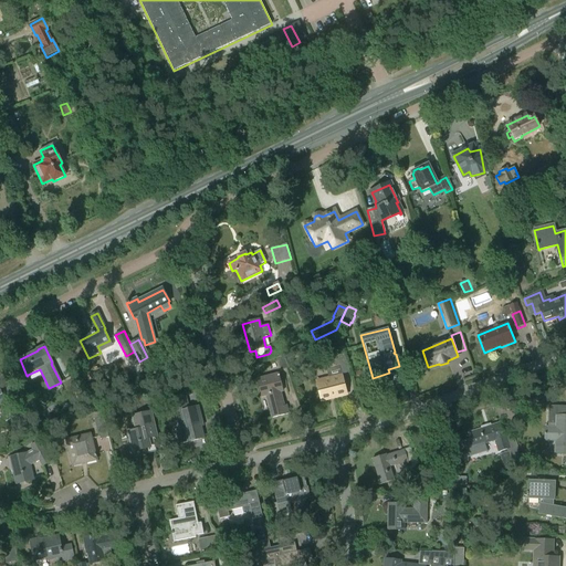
[(348,370),(344,355),(337,357),(339,368),(341,373),(348,370)]
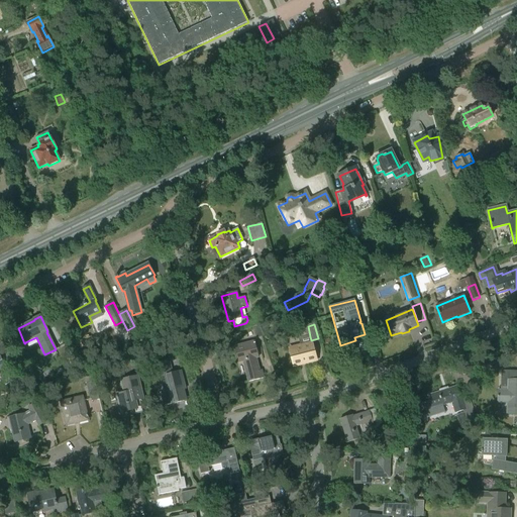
[(250,328),(256,340),(264,337),(257,325),(250,328)]
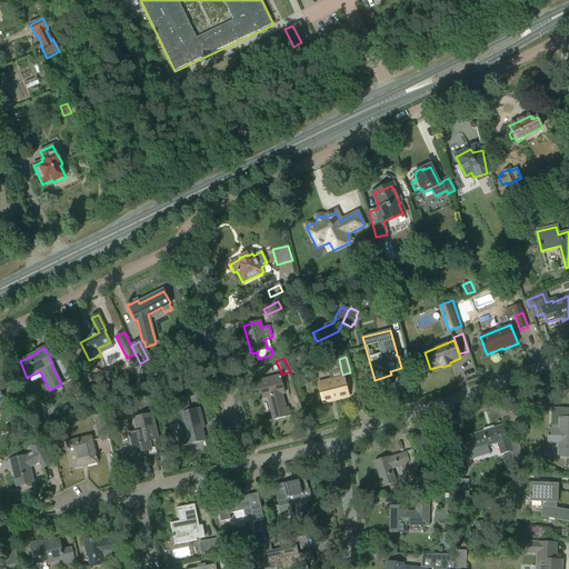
[(348,397),(342,375),(341,370),(332,372),(329,373),(331,381),(319,385),(323,401),(333,399),(333,400),(348,397)]
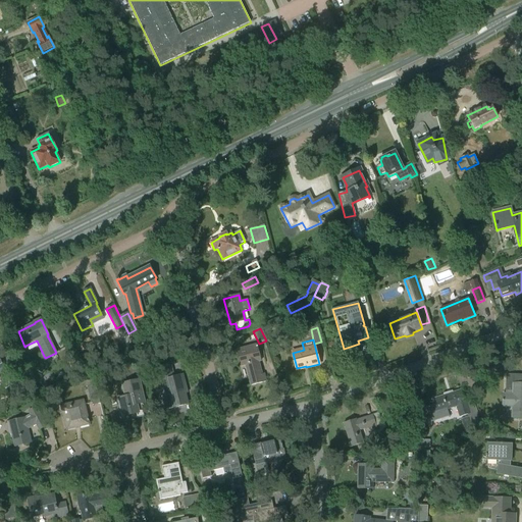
[(258,362),(261,361),(258,346),(237,351),(241,366),(246,365),(252,386),(266,382),(264,374),(262,375),(258,362)]
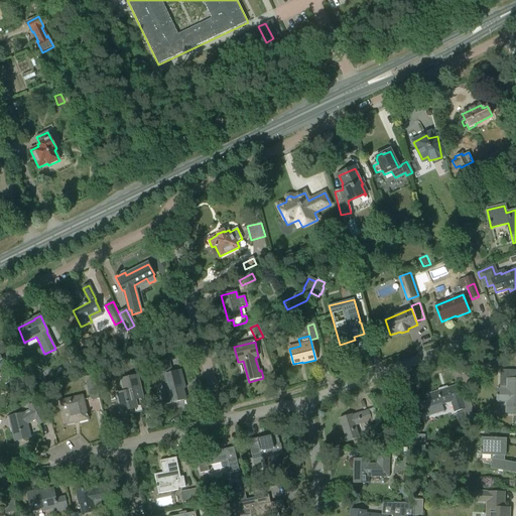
[(158,370),(160,377),(164,376),(171,403),(185,400),(182,385),(184,384),(180,371),(172,373),(168,359),(157,362),(159,370),(158,370)]
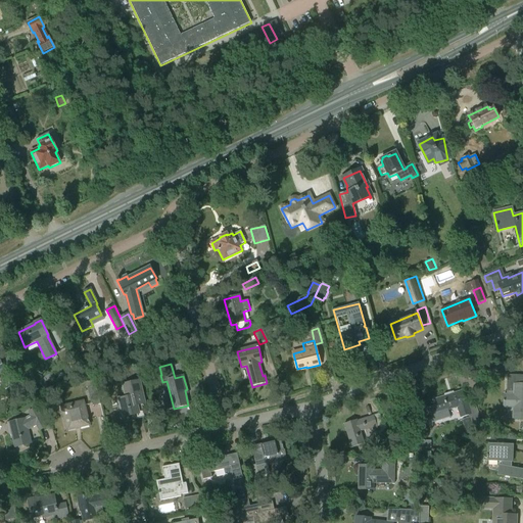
[(513,419),(522,419),(522,376),(507,375),(507,387),(507,392),(513,392),(513,394),(504,394),(504,408),(513,408),(513,419)]
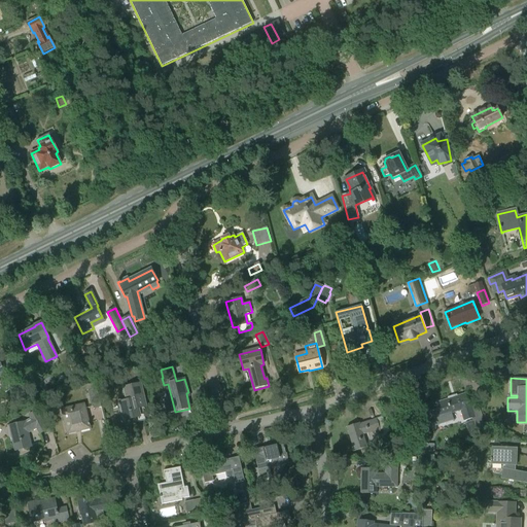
[(16,403),(25,399),(16,383),(9,387),(16,403)]
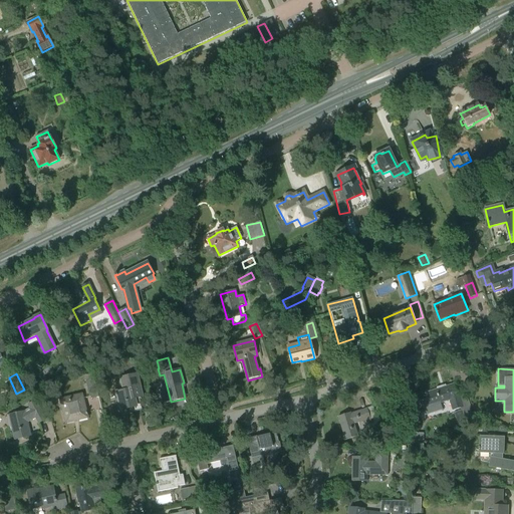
[(139,398),(138,392),(141,391),(137,374),(120,378),(123,391),(116,393),(120,411),(137,407),(135,399),(139,398)]
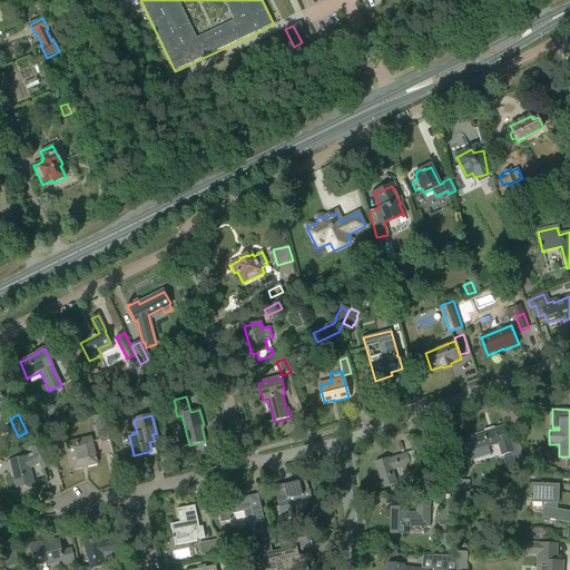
[(100,441),(100,443),(109,441),(105,421),(95,423),(99,441),(100,441)]
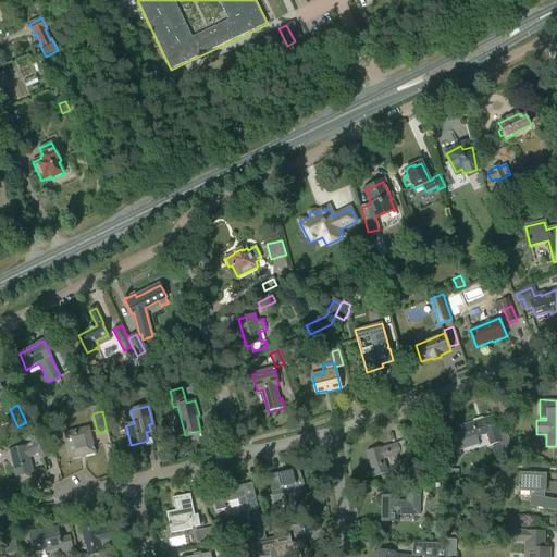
[(492,445),(502,442),(498,433),(493,417),(462,426),(465,433),(456,436),(460,450),(470,447),(468,440),(477,437),(477,438),(479,437),(479,436),(487,434),(492,445)]
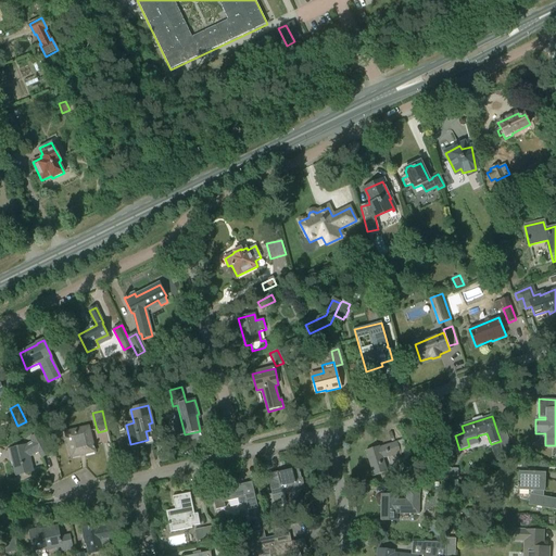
[(37,430),(45,425),(42,421),(35,426),(37,430)]
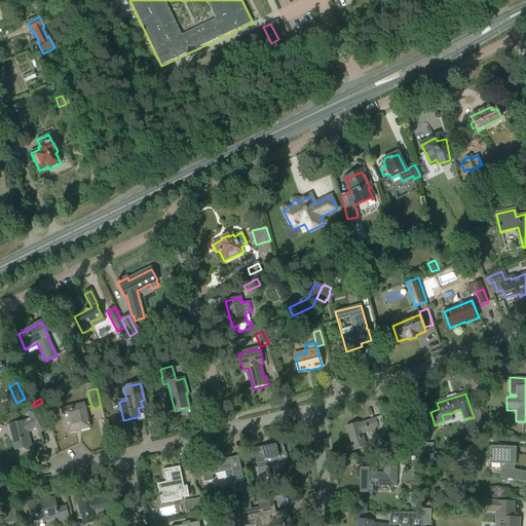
[(62,410),(68,434),(89,427),(88,424),(89,424),(89,422),(88,423),(84,408),(73,411),(72,410),(71,410),(70,408),(62,410)]
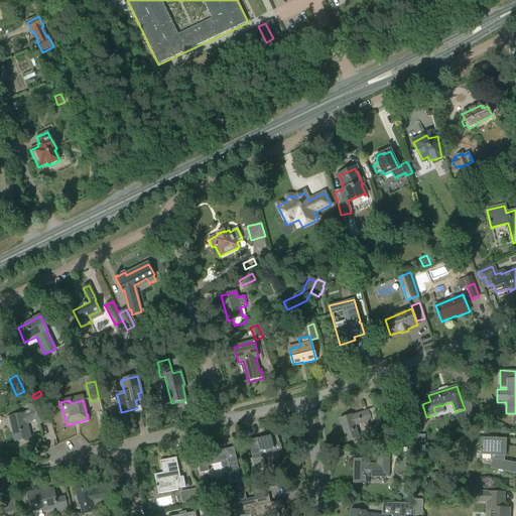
[(30,410),(25,413),(9,417),(15,441),(30,437),(27,423),(35,419),(38,425),(46,421),(35,403),(28,407),(30,410)]
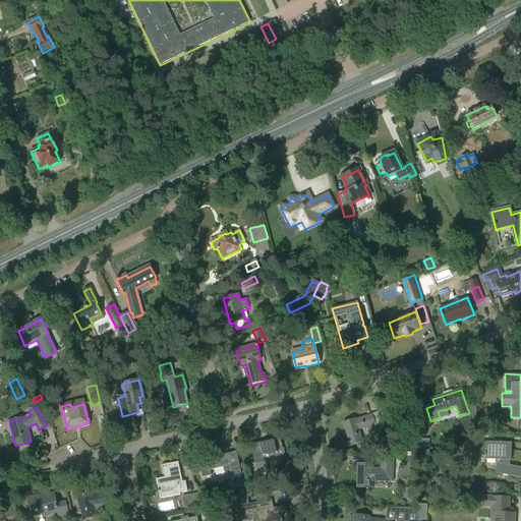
[(472,431),(477,431),(477,413),(467,416),(472,431)]
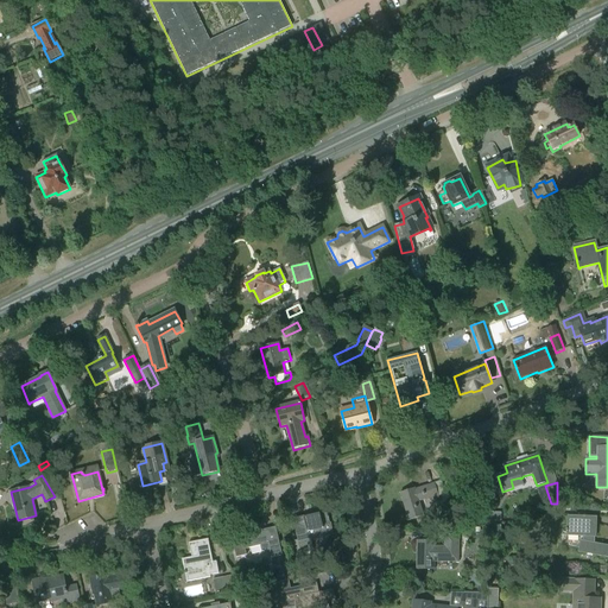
[(400,493),(409,521),(423,517),(419,502),(430,499),(431,501),(439,499),(435,483),(416,489),(415,489),(400,493)]
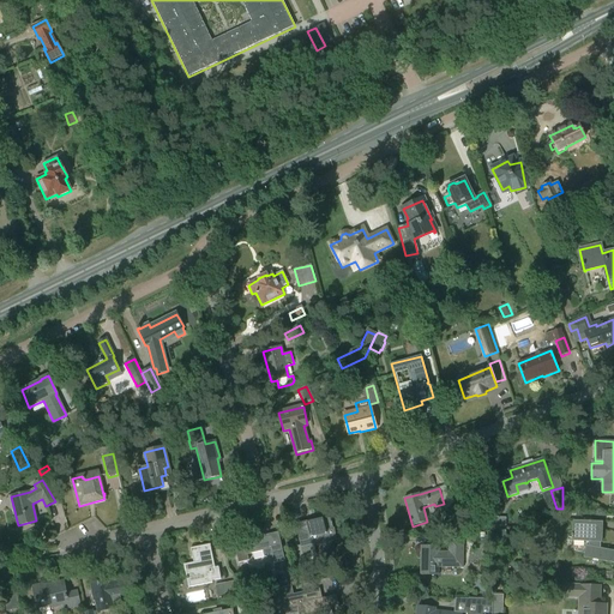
[(564,494),(564,507),(573,507),(573,494),(564,494)]
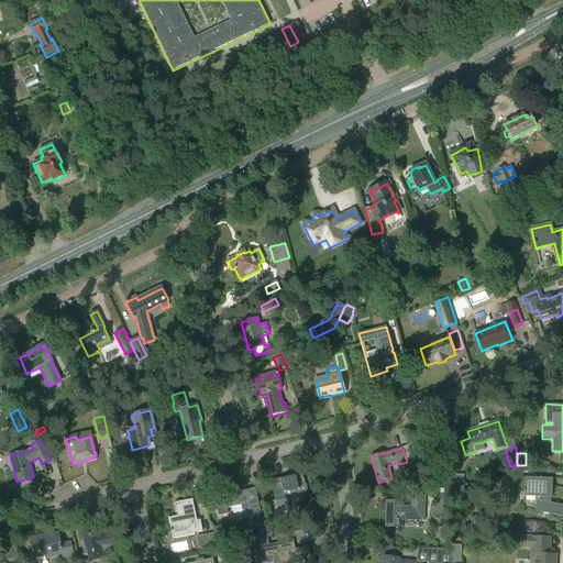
[(309,496),(306,485),(305,485),(302,475),(283,481),(283,478),(271,481),(275,501),(271,503),(274,514),(278,512),(290,510),(287,499),(293,498),(299,501),(302,496),(307,495),(307,496),(309,496)]
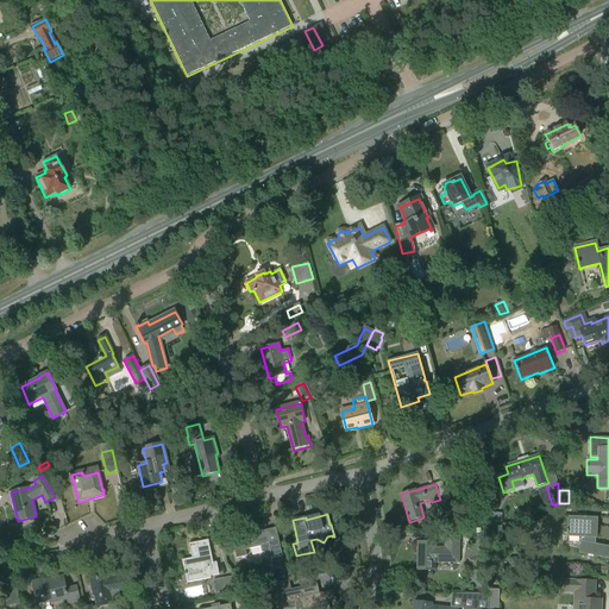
[(567,537),(583,538),(583,541),(581,541),(578,553),(608,558),(608,546),(595,544),(595,538),(597,538),(597,518),(586,518),(586,516),(583,516),(583,518),(569,516),(567,527),(566,527),(566,533),(567,533),(567,537)]
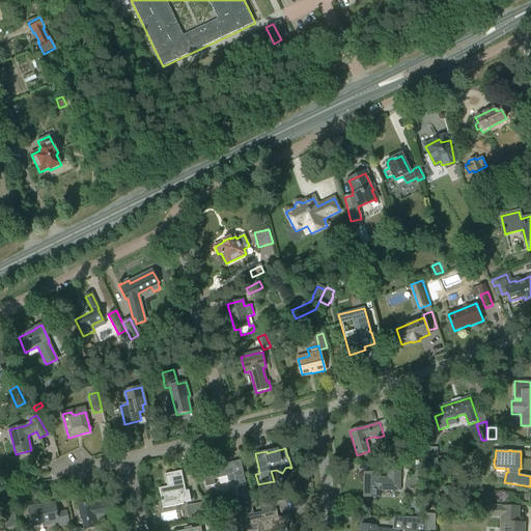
[(235,481),(236,487),(246,485),(241,460),(226,464),(225,460),(207,465),(211,480),(227,477),(228,482),(235,481)]
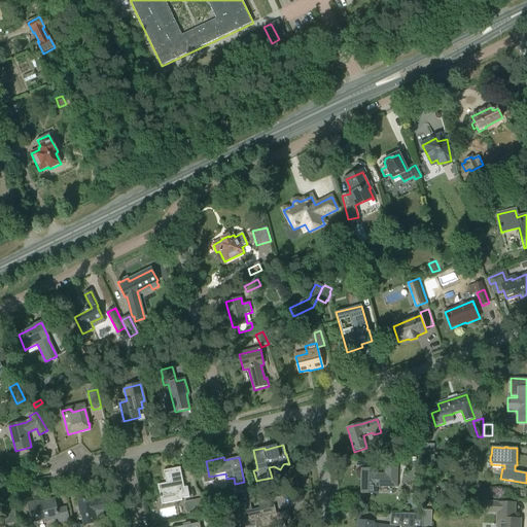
[(385,473),(377,473),(377,469),(361,469),(361,493),(377,494),(377,487),(397,487),(397,464),(385,463),(385,473)]
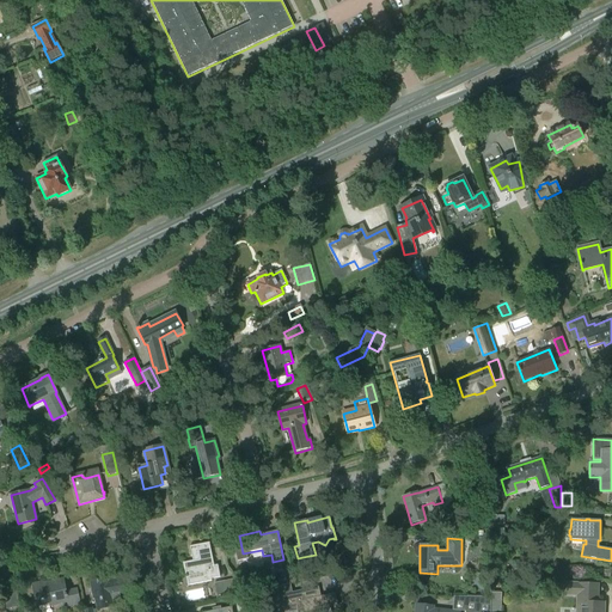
[(187,577),(189,586),(189,585),(212,580),(210,576),(216,575),(209,544),(190,548),(194,562),(184,563),(183,563),(187,575),(185,575),(187,577)]
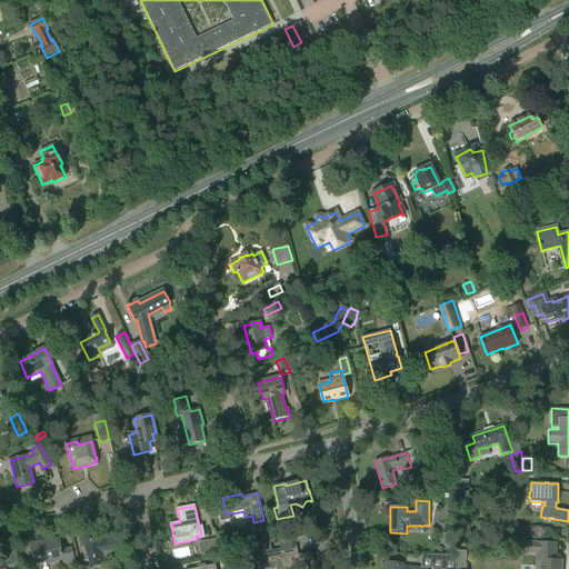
[(263,528),(267,543),(276,541),(272,526),(263,528)]
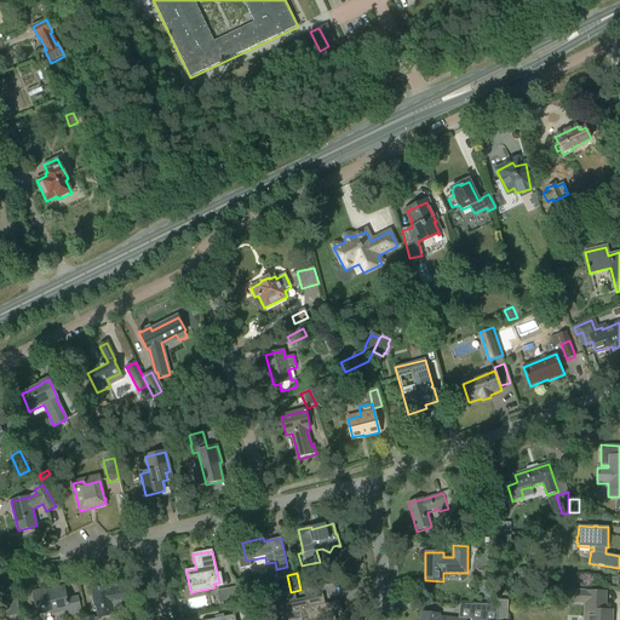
[(122,612),(120,601),(124,601),(121,587),(109,590),(109,586),(92,590),(96,607),(97,606),(99,618),(115,614),(114,613),(122,612)]
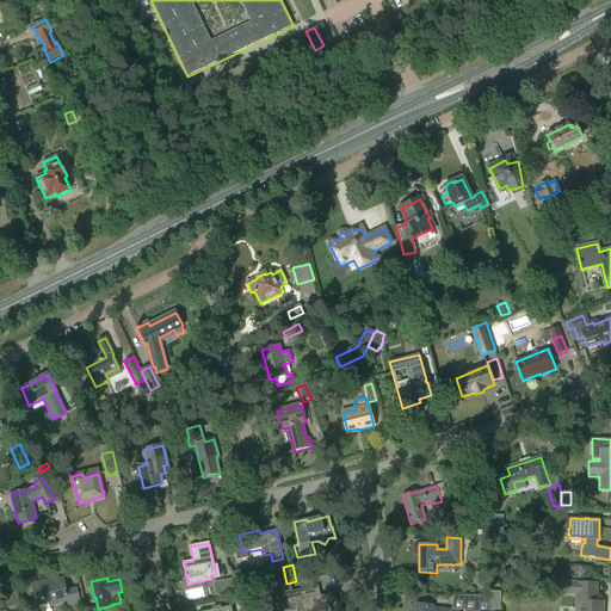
[(36,597),(35,597),(36,600),(37,599),(38,606),(39,606),(38,605),(50,603),(50,605),(68,602),(68,605),(80,603),(76,588),(66,591),(62,579),(44,584),(44,581),(34,584),(36,597)]
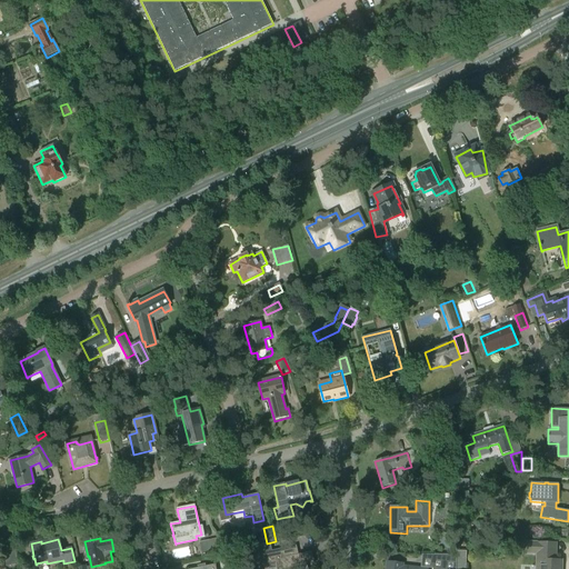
[(198,543),(201,557),(216,553),(212,540),(198,543)]
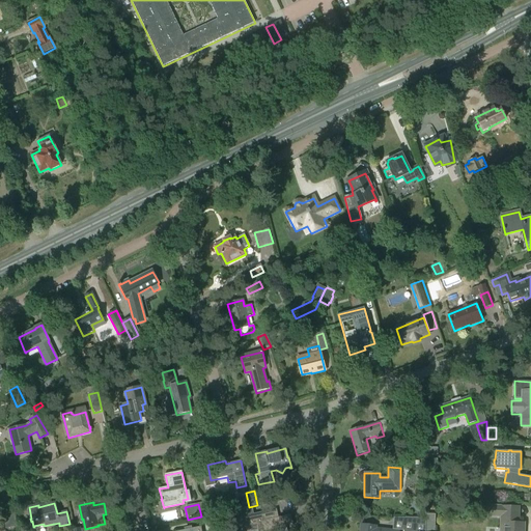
[(522,530),(523,528),(519,528),(519,524),(518,524),(518,507),(488,506),(487,514),(503,515),(503,528),(505,528),(505,530),(522,530)]
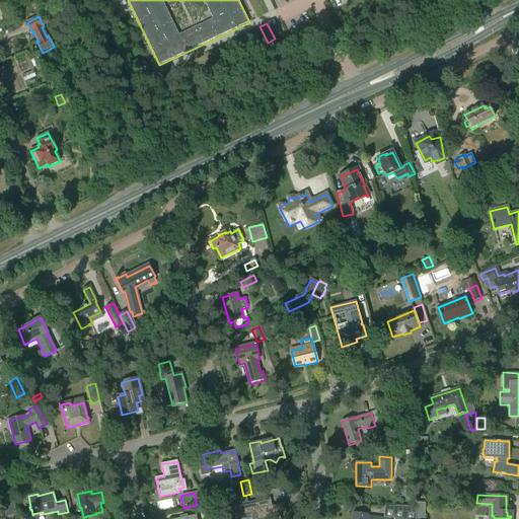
[(238,518),(244,518),(252,517),(252,518),(268,518),(278,517),(279,518),(281,518),(280,516),(286,515),(284,505),(269,508),(267,500),(258,502),(258,501),(247,504),(245,496),(229,500),(231,508),(236,507),(238,518)]
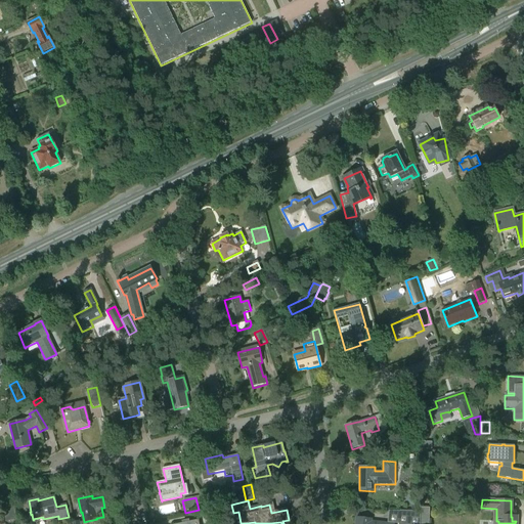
[(2,508),(4,519),(10,518),(8,510),(14,508),(13,506),(2,508)]
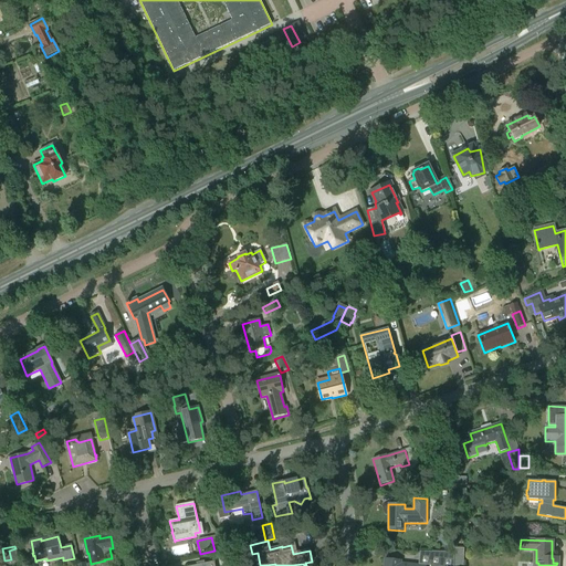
[(11,559),(4,561),(6,564),(18,562),(16,548),(9,551),(11,559)]
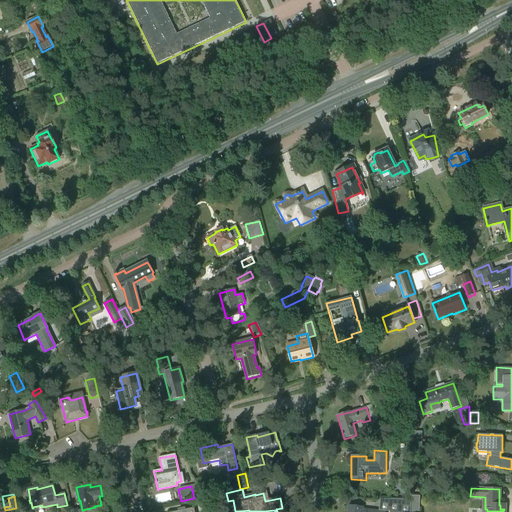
[(418,511),(419,497),(412,497),(411,511),(418,511)]
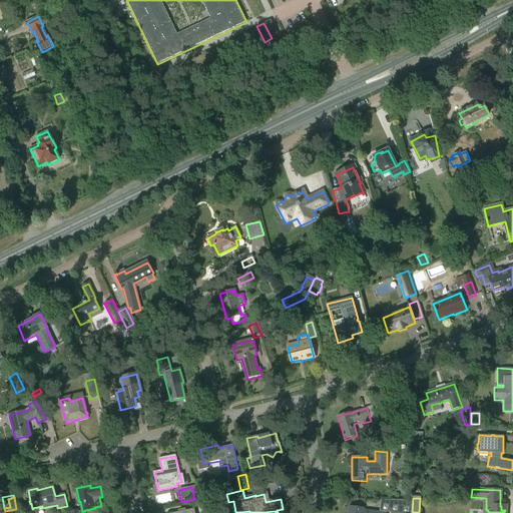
[(410,512),(411,501),(392,500),(391,512),(410,512)]
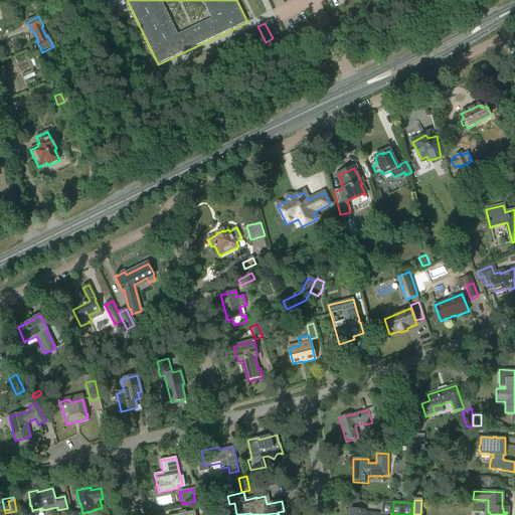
[(214,510),(206,504),(204,508),(211,514),(214,510)]
